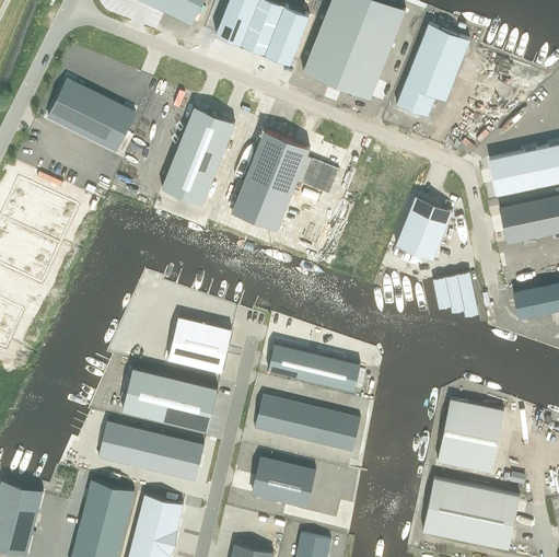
[(138,0),(190,26),(202,0),(138,0)]
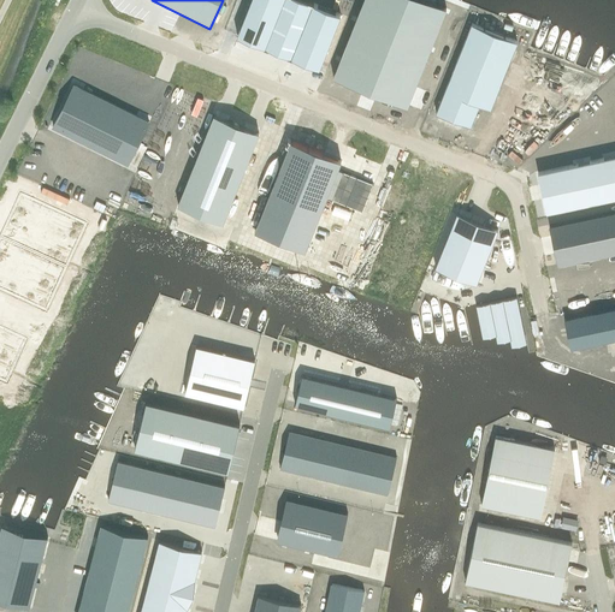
[(252,0),(236,40),(264,51),(283,0),(252,0)]
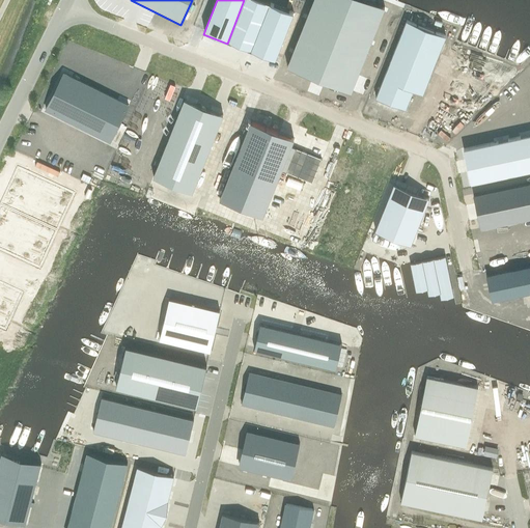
[(253,0),(244,0),(227,44),(251,53),(269,6),(253,0)]
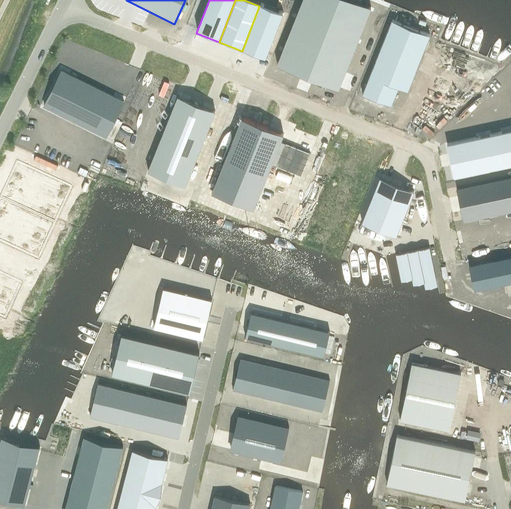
[(302,0),(276,66),(338,91),(370,10),(346,0),(345,0),(302,0)]
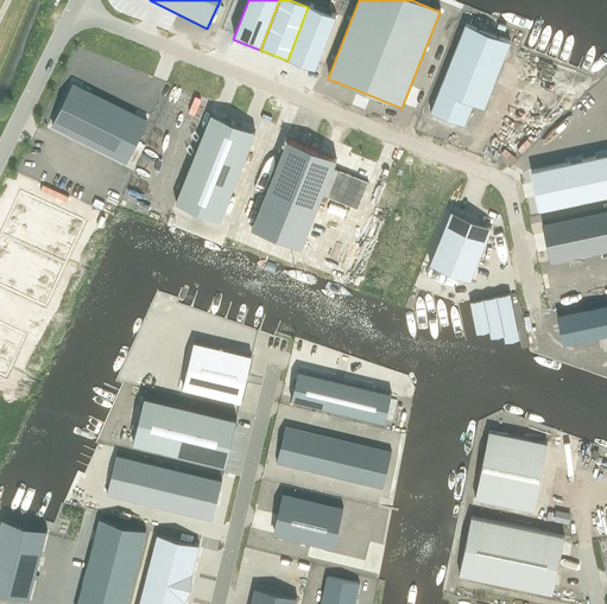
[(308,7),(288,61),(314,71),(335,18),(308,7)]
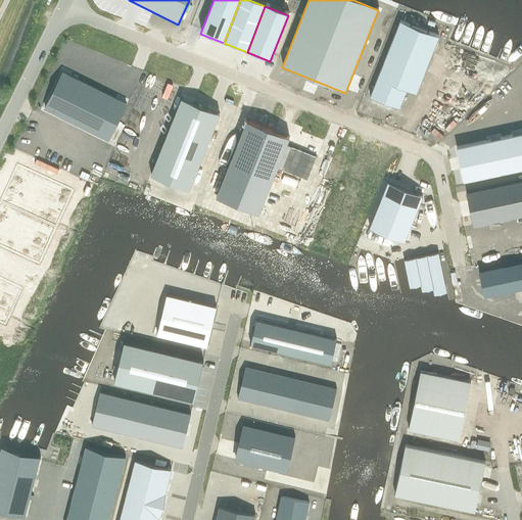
[(385,60),(370,99),(398,110),(406,92),(415,95),(423,76),(385,61),(385,60)]
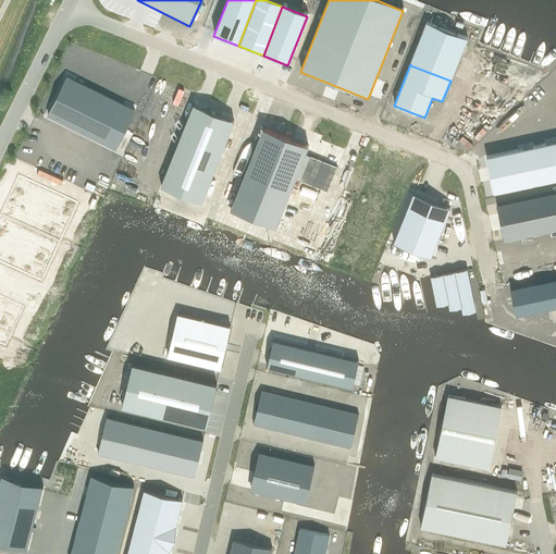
[(246,72),(244,81),(272,89),(274,82),(246,72)]
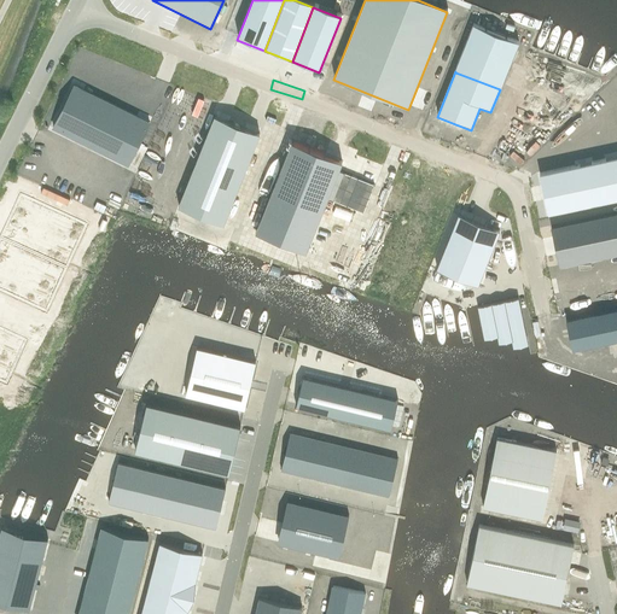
[(74,88),(52,132),(128,169),(149,126),(74,88)]
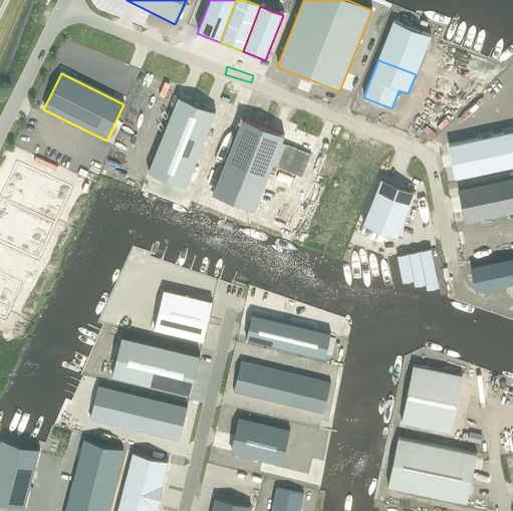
[(215,114),(178,99),(148,174),(185,189),(215,114)]
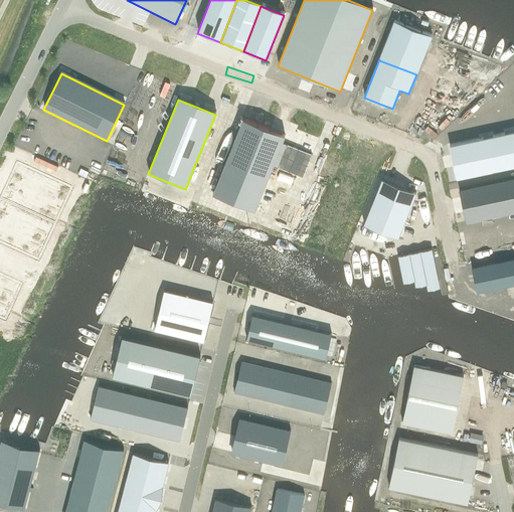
[(242,120),(212,196),(254,212),(272,169),(281,147),(285,137),(242,120)]
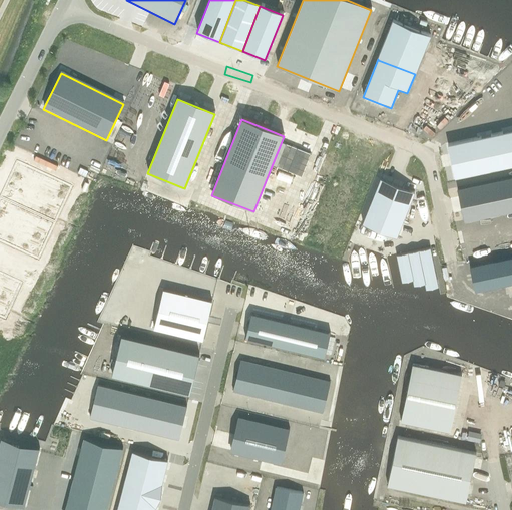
[(511,132),(447,147),(454,179),(511,166),(511,132)]
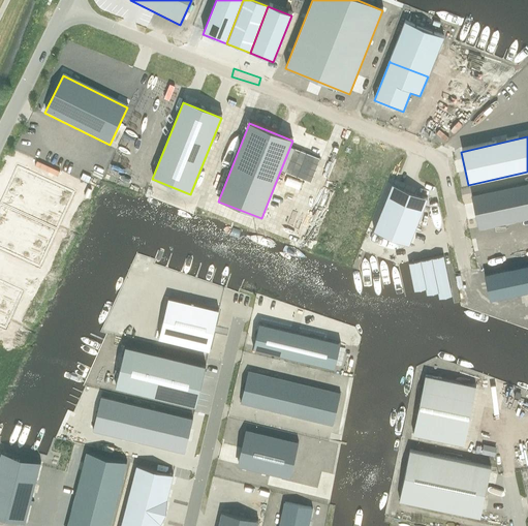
[(288,151),(279,174),(310,186),(319,161),(294,151),(293,153),(288,151)]
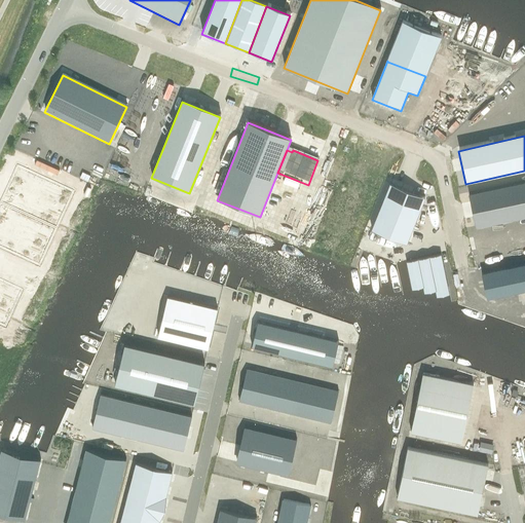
[(16,169),(1,206),(58,230),(74,192),(16,169)]
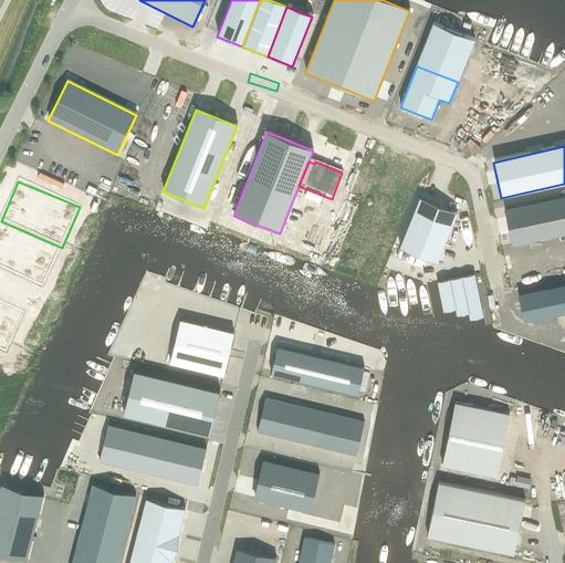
[(564,197),(503,210),(511,247),(564,235),(564,197)]
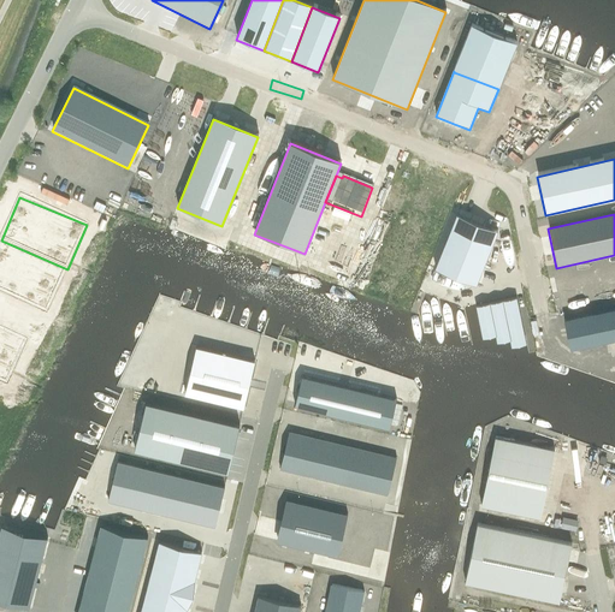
[(475,287),(497,233),(456,217),(435,272),(475,287)]
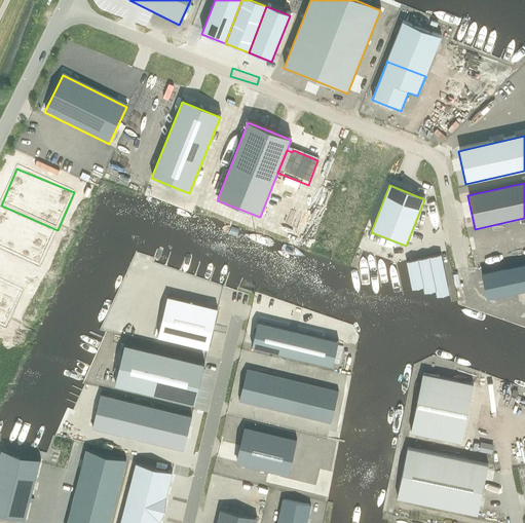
[(1,206),(0,208),(0,249),(42,267),(58,230),(1,206)]
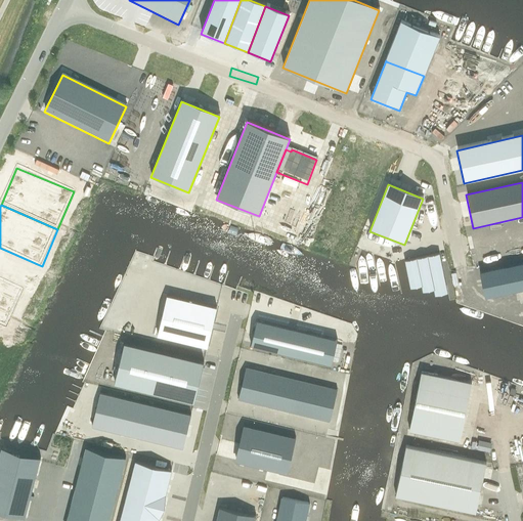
[(438,255),(404,262),(410,291),(421,288),(423,294),(434,292),(435,298),(446,295),(438,255)]
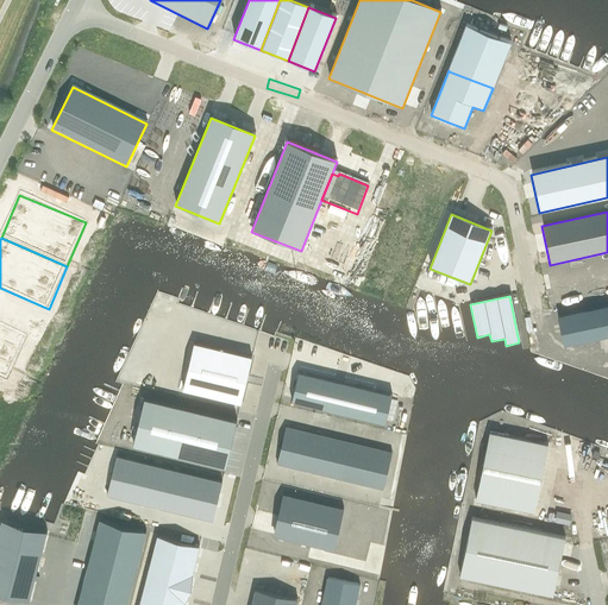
[(607,327),(605,309),(558,320),(564,348),(607,338),(607,327)]
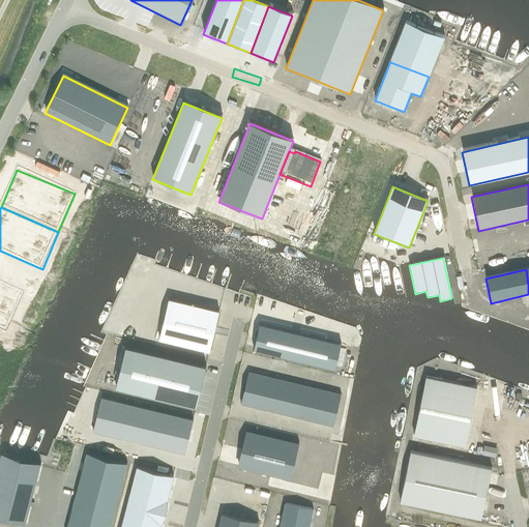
[(0,327),(10,332),(26,295),(0,283),(0,327)]
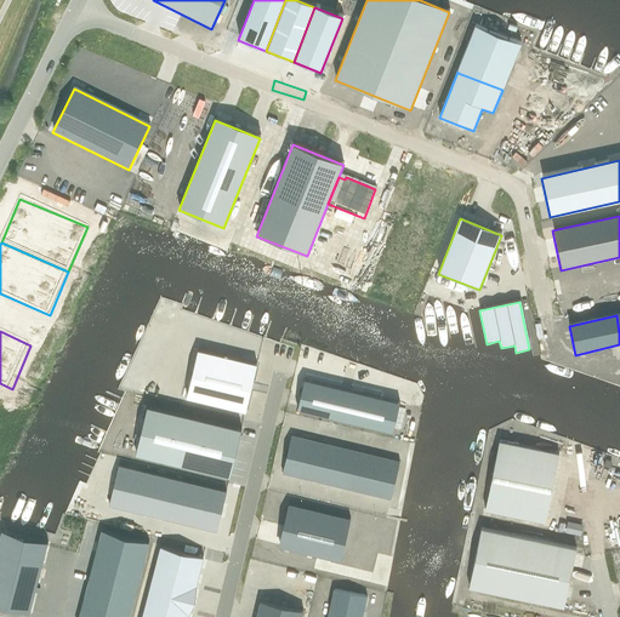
[(243,413),(245,413),(256,366),(197,353),(186,400),(243,413)]
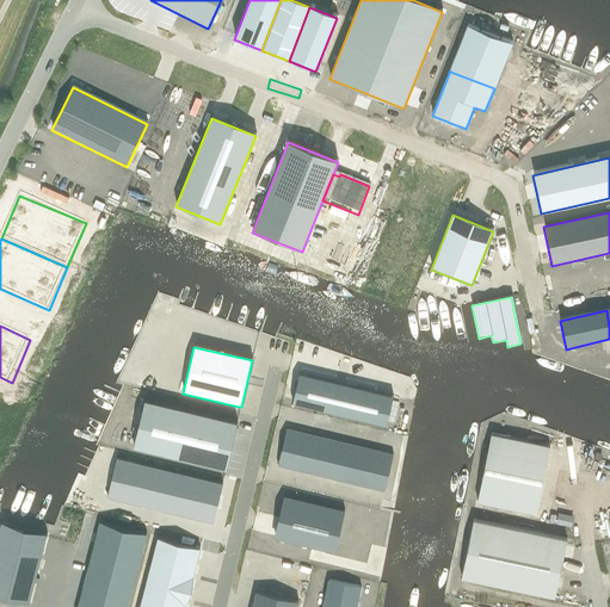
[(393,400),(393,398),(299,376),(299,377),(293,404),(291,404),(291,406),(386,428),(386,427),(392,400),(393,400)]
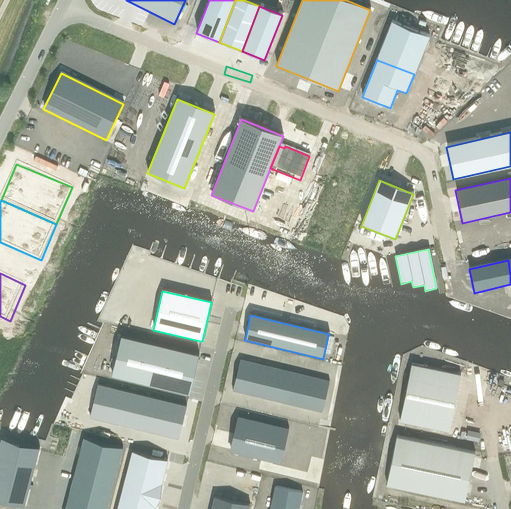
[(198,356),(120,337),(111,376),(189,395),(198,356)]
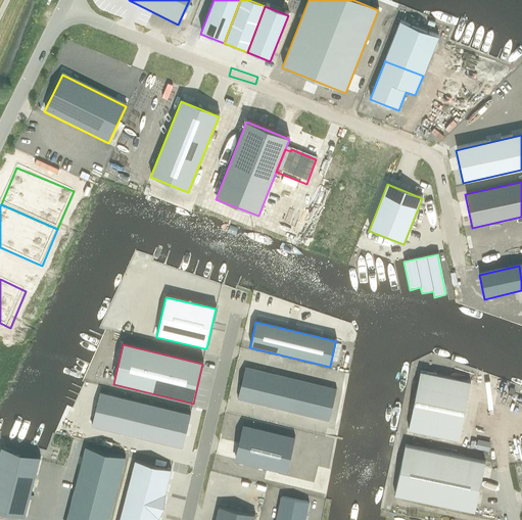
[(245,370),(241,385),(248,387),(252,371),(245,370)]
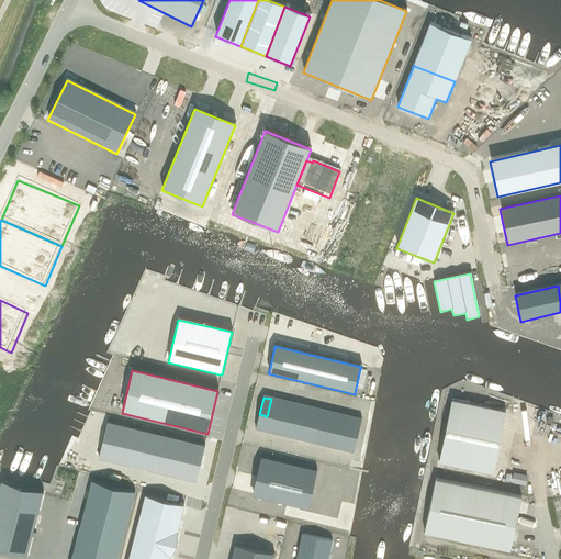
[(267,416),(275,418),(279,401),(271,399),(267,416)]
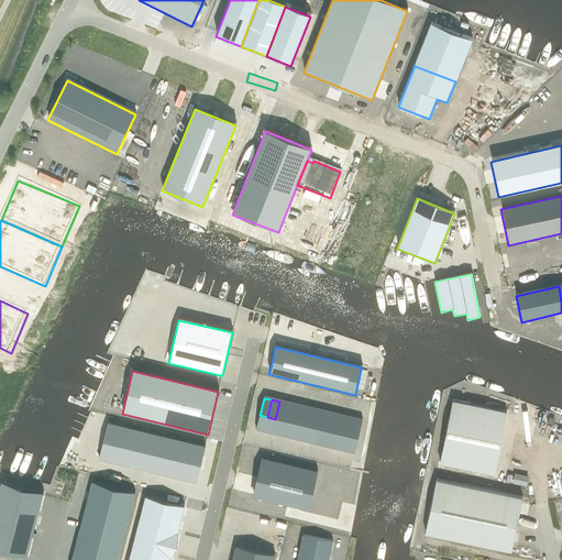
[(283,420),(286,404),(279,402),(275,419),(283,420)]
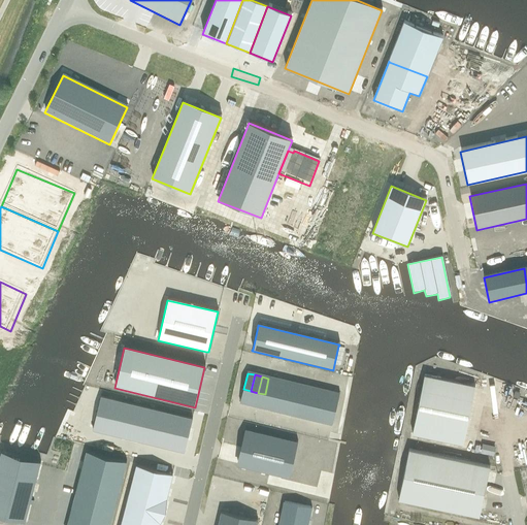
[(461,447),(473,388),(424,378),(412,435),(461,447)]
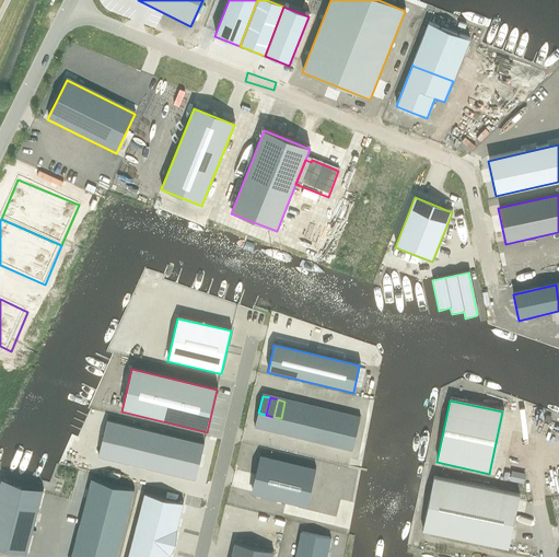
[(288,420),(292,403),(284,402),(281,418),(288,420)]
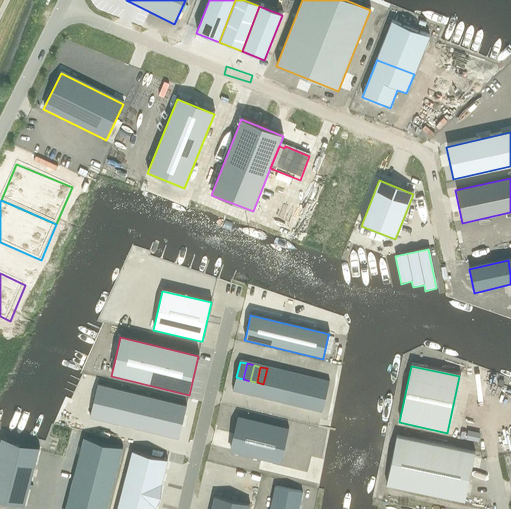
[(263,384),(270,385),(274,370),(267,368),(263,384)]
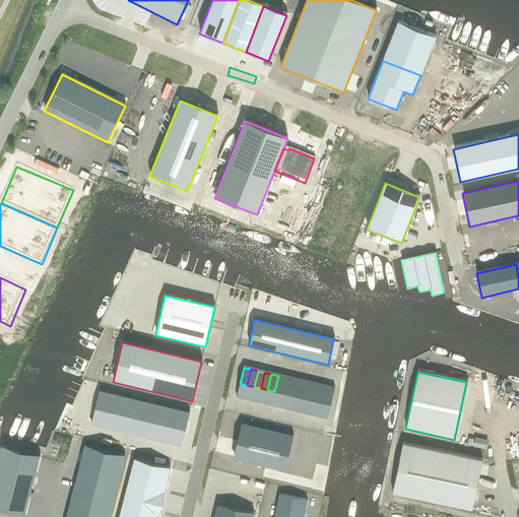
[(281,393),(285,377),(278,376),(274,391),(281,393)]
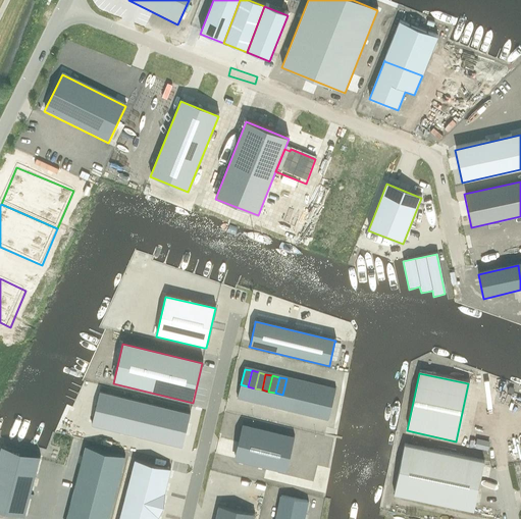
[(282,395),(290,397),(293,380),(287,378),(282,395)]
